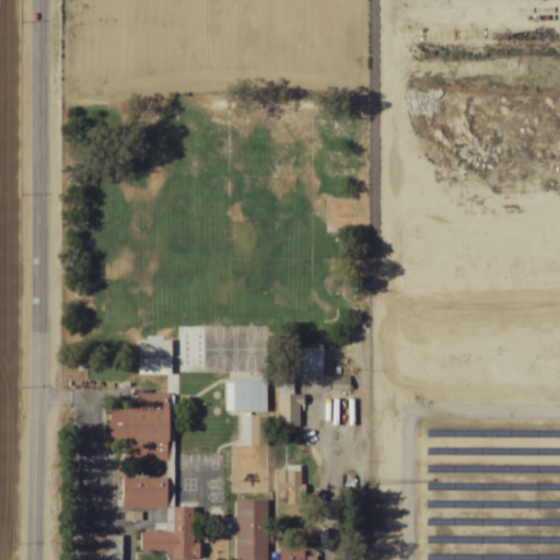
[(322,377),(322,350),(294,350),(294,377),(322,377)]
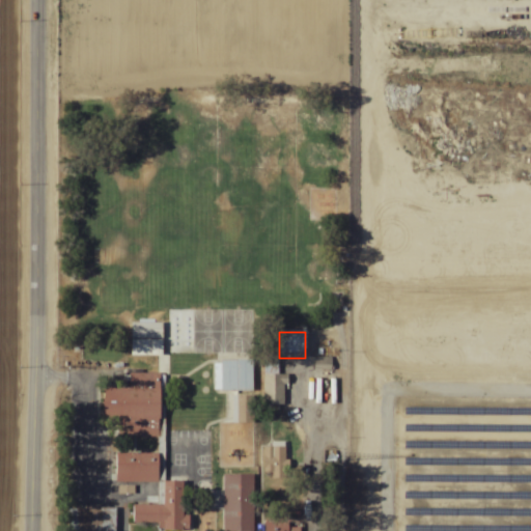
[(261,403),(284,403),(284,375),(276,375),(276,358),(261,358),(261,403)]
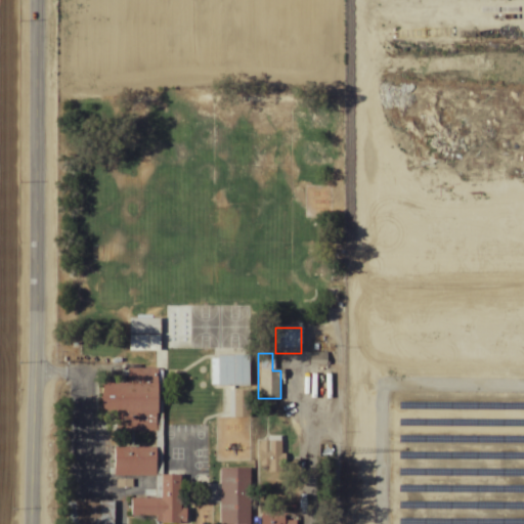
[(248,356),(210,356),(210,386),(248,386),(248,356)]
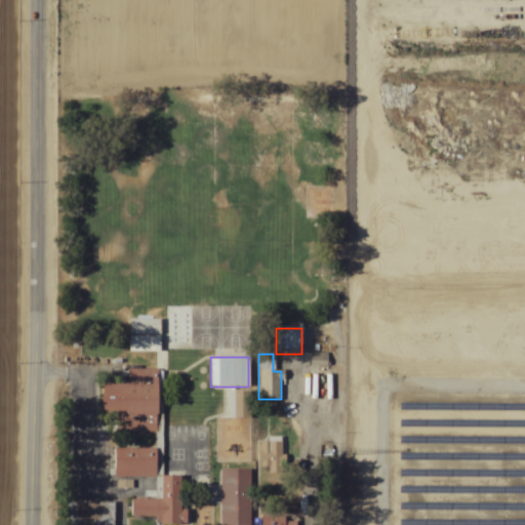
[(157,369),(125,369),(125,382),(102,382),(103,419),(114,419),(114,431),(158,431),(157,369)]
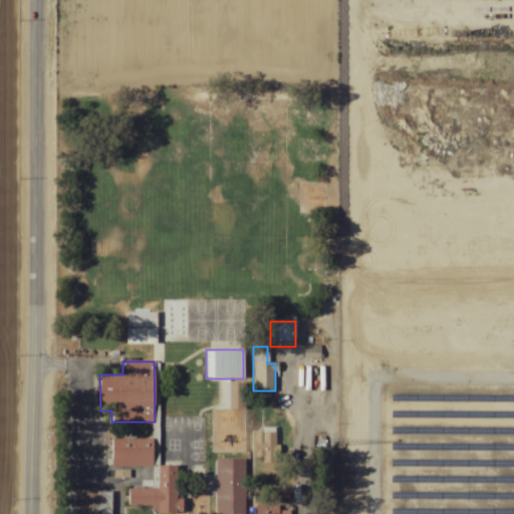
[(237,383),(228,383),(228,410),(237,410),(237,383)]
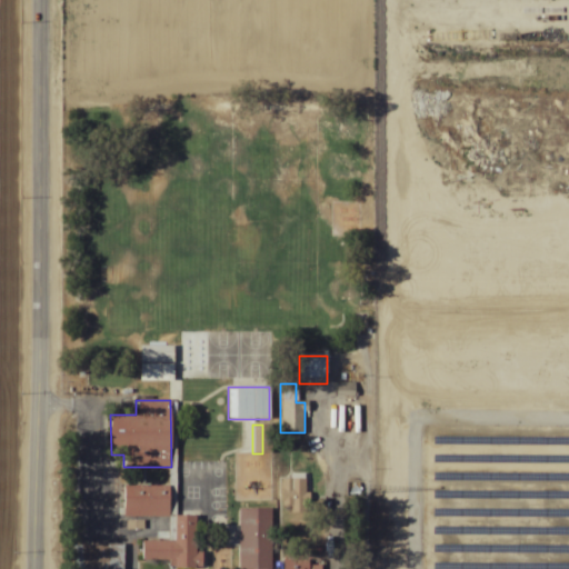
[(280,512),(305,512),(305,477),(280,477),(280,512)]
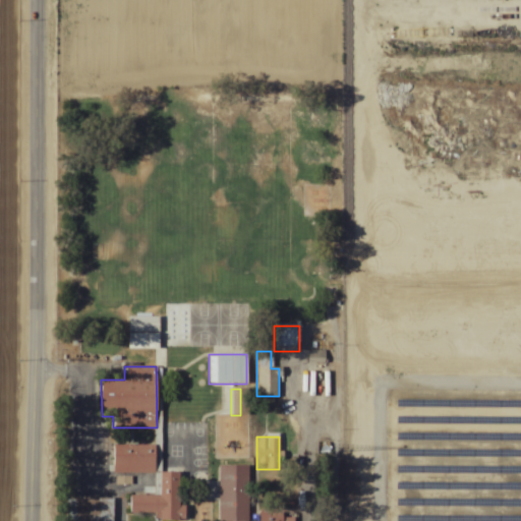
[(112,474),(156,474),(156,444),(113,444),(112,474)]
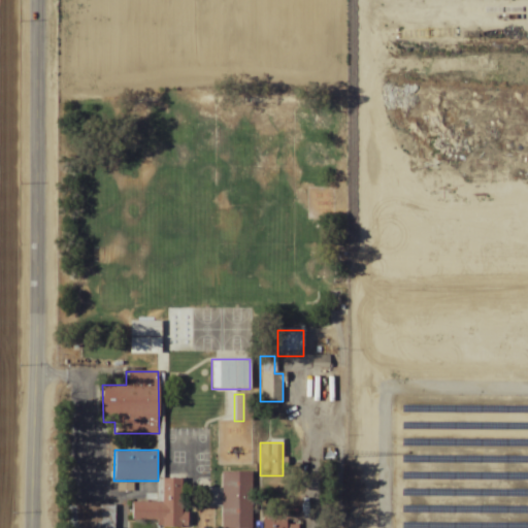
[(250,527),(251,472),(221,472),(220,527),(250,527)]
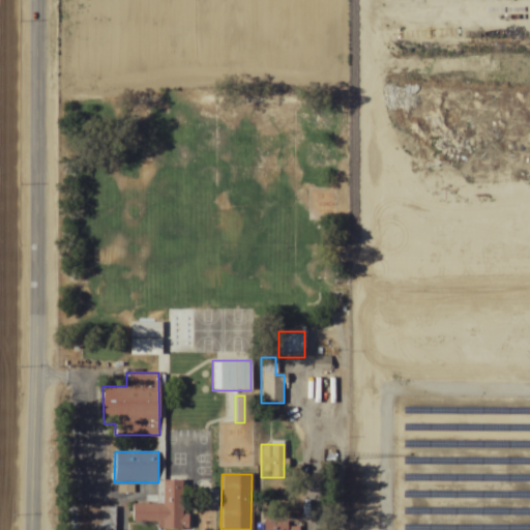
[(159,523),(159,529),(184,529),(184,480),(163,480),(163,505),(130,505),(130,523),(159,523)]
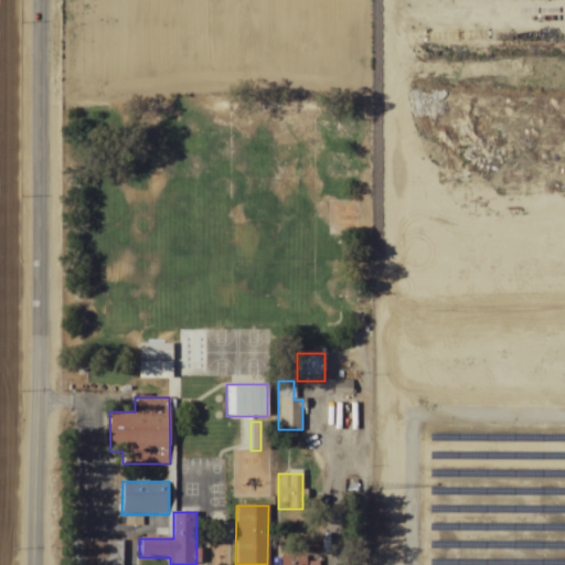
[(102,542),(100,564),(121,564),(121,542),(102,542)]
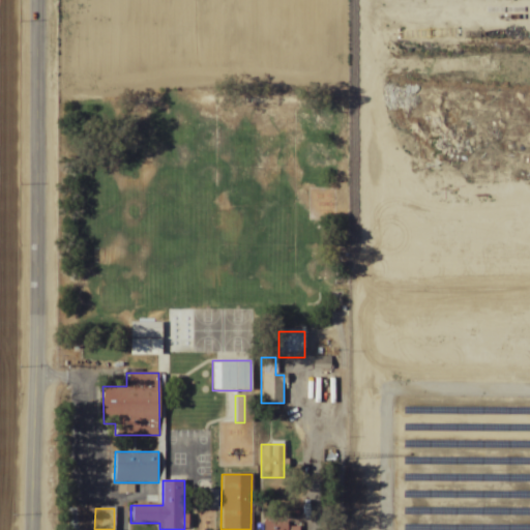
[(262,521),(262,529),(298,529),(298,526),(287,526),(287,521),(262,521)]
